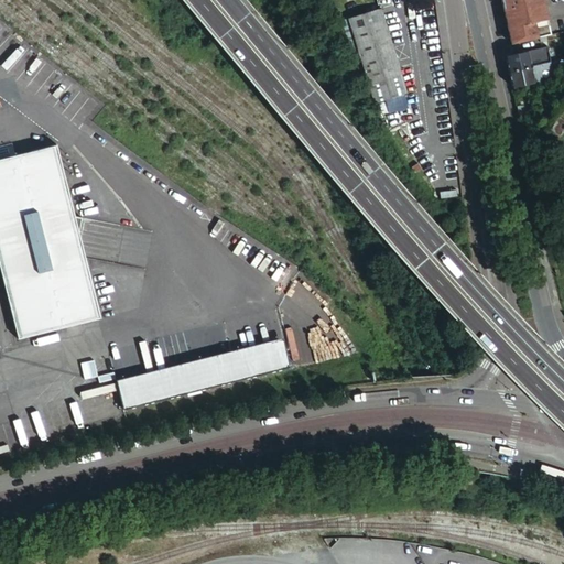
[(500,0),(511,45),(540,39),(535,22),(550,20),(544,0),(500,0)]
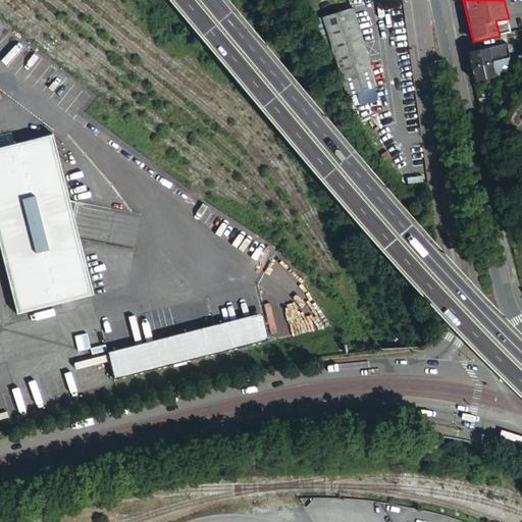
[(375,88),(352,9),(322,17),(323,19),(317,20),(320,32),(326,31),(346,97),(375,88)]
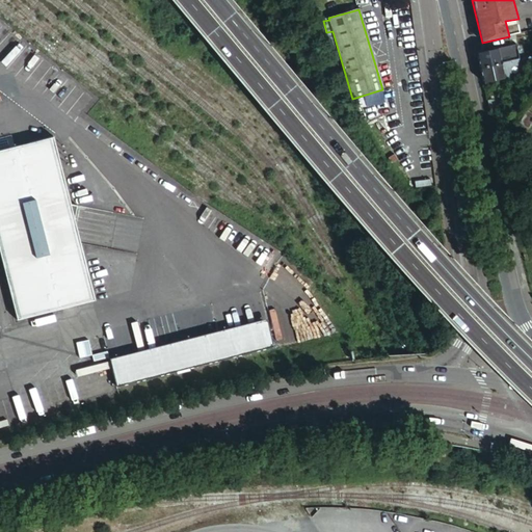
[(505,21),(509,36),(522,33),(519,19),(505,21)]
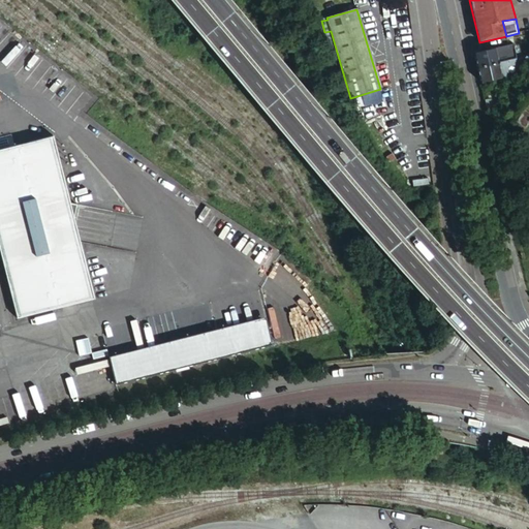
[(477,67),(517,59),(516,53),(497,57),(495,49),(474,53),(477,67)]
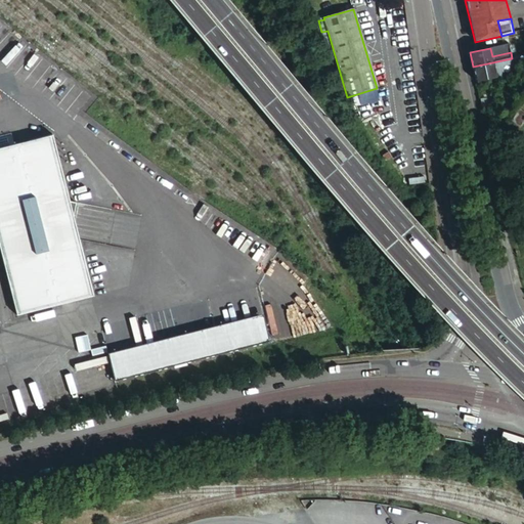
[(514,64),(512,58),(473,67),(476,81),(496,77),(494,69),(514,64)]
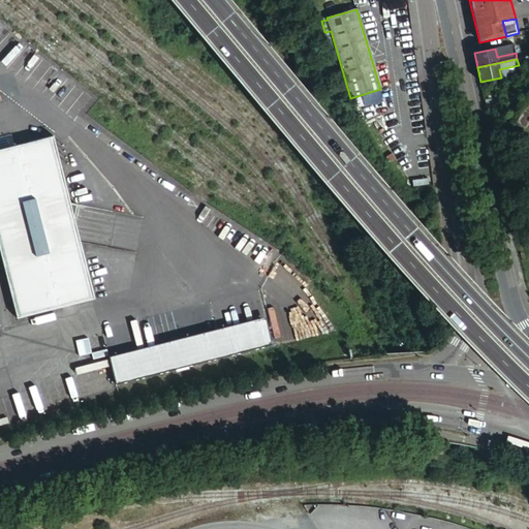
[(485,99),(487,109),(500,105),(498,96),(485,99)]
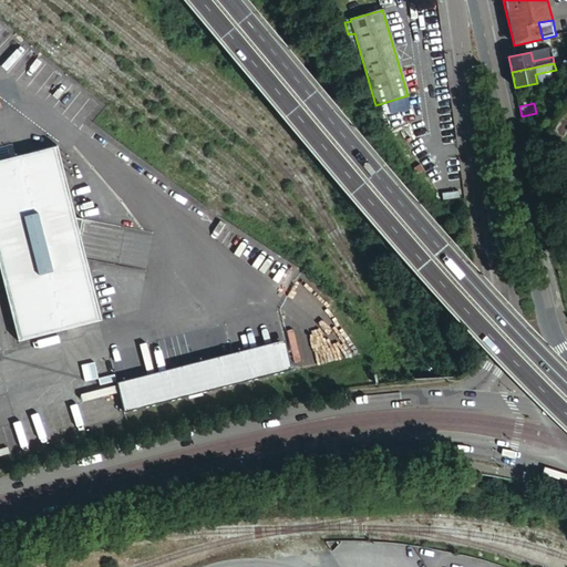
[(566,127),(566,121),(560,117),(553,131),(562,136),(566,127)]
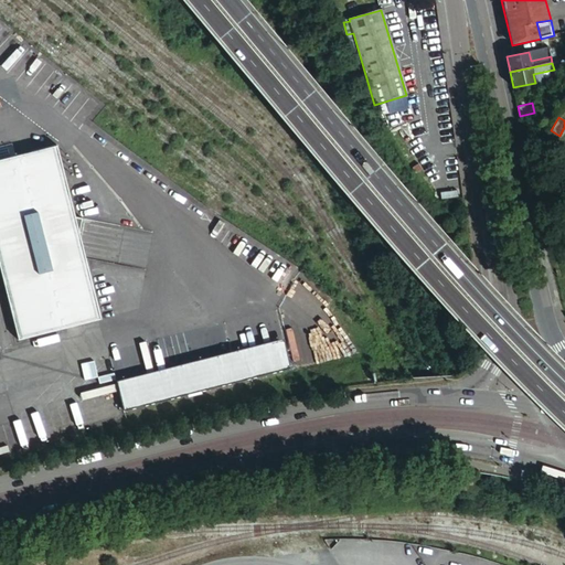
[(0,145),(0,269),(18,340),(100,319),(82,245),(71,243),(76,221),(78,205),(72,203),(53,132),(0,145)]
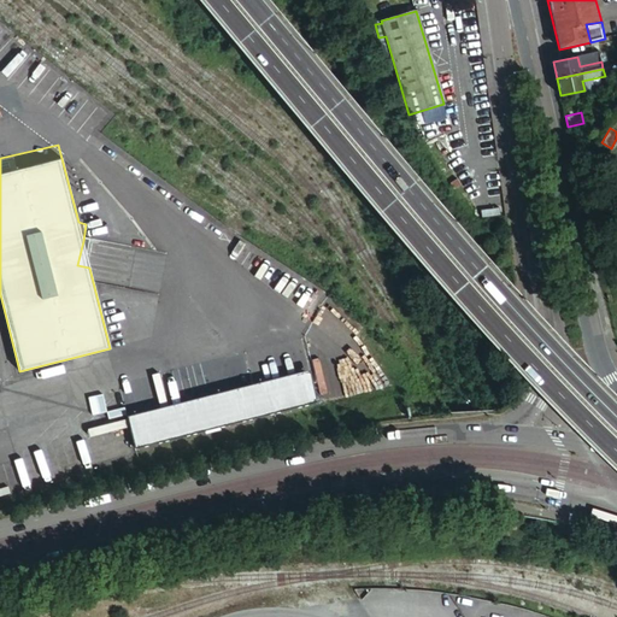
[(479,210),(481,221),(501,217),(500,206),(479,210)]
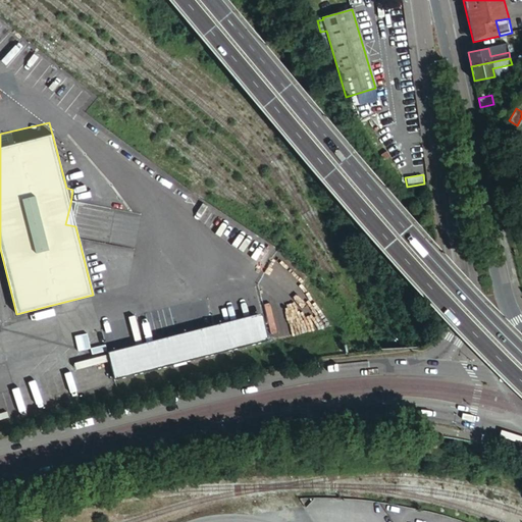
[(65,224),(75,226),(70,204),(65,224)]
